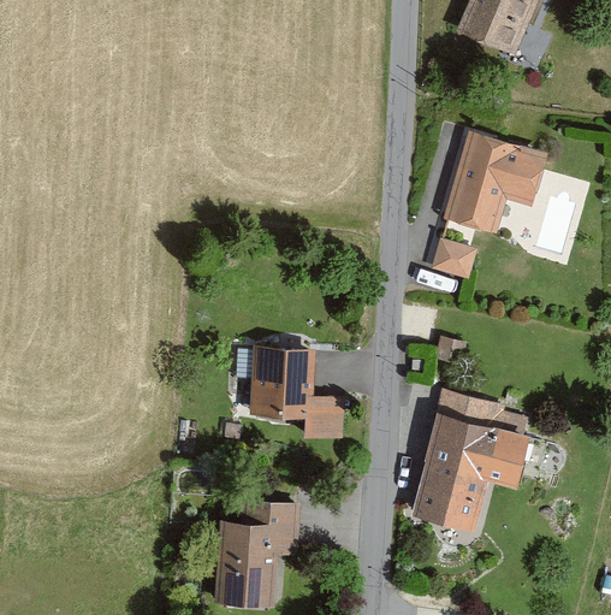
[(468,0),(456,31),(512,55),(535,0),(468,0)]
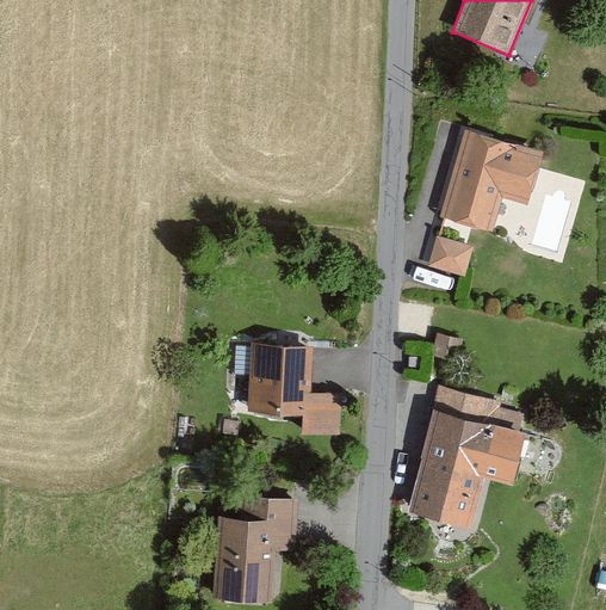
[(544,151),(463,129),(441,216),(488,228),(496,195),(530,203),(544,151)]
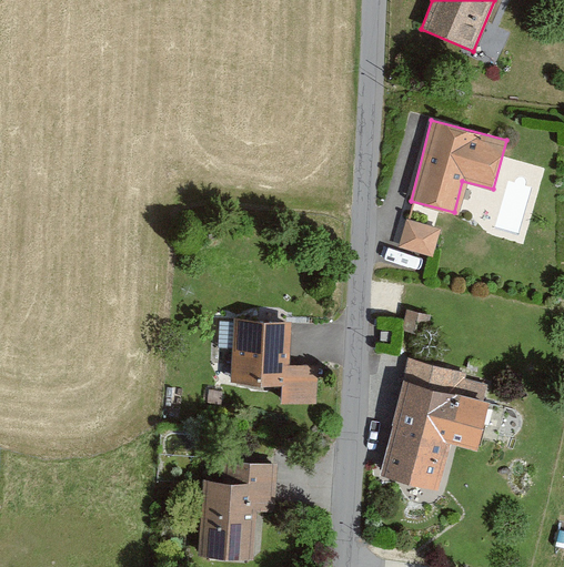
[(436,233),(404,223),(396,250),(429,260),(436,233)]
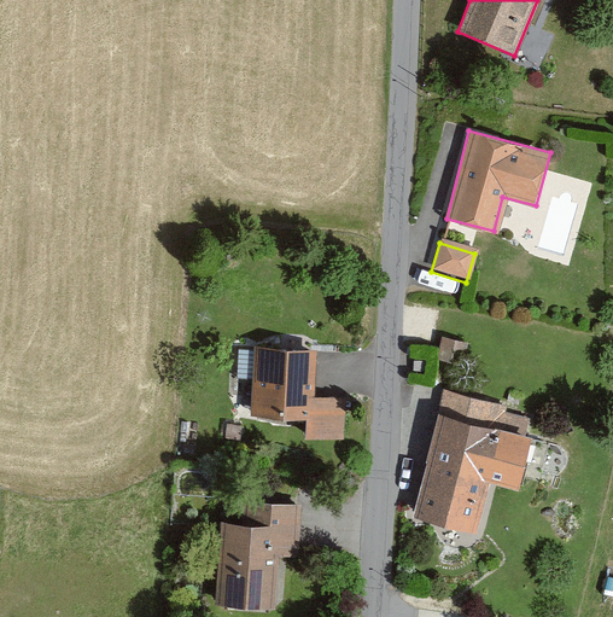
[(313,353),(254,349),(249,417),(302,421),(301,440),(338,443),(342,403),(308,401),(313,353)]
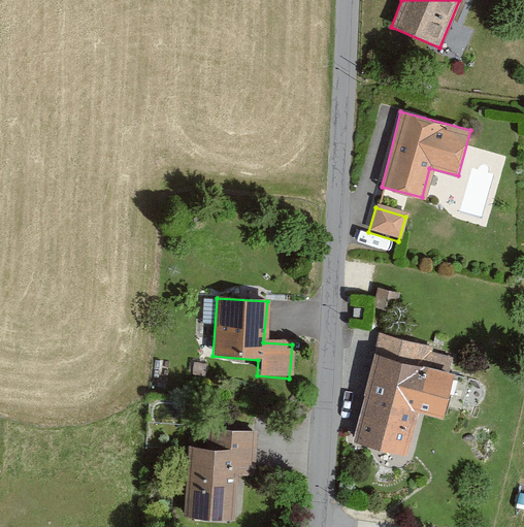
[(378,334),(373,350),(422,361),(425,346),(378,334)]
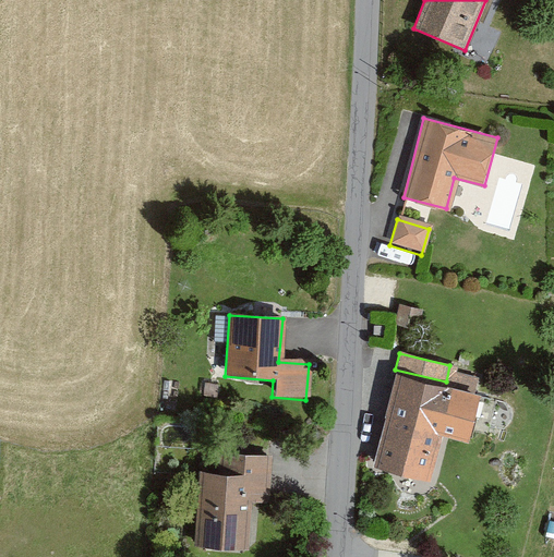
[(446,382),(395,370),(372,469),(432,482),(443,435),(470,442),(482,389),(446,382)]
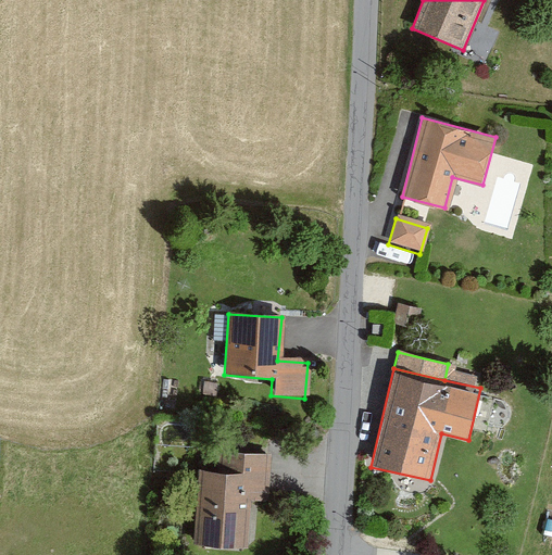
[(266,455),(220,452),(218,467),(196,466),(191,544),(241,546),(243,501),(263,502),(266,455)]
